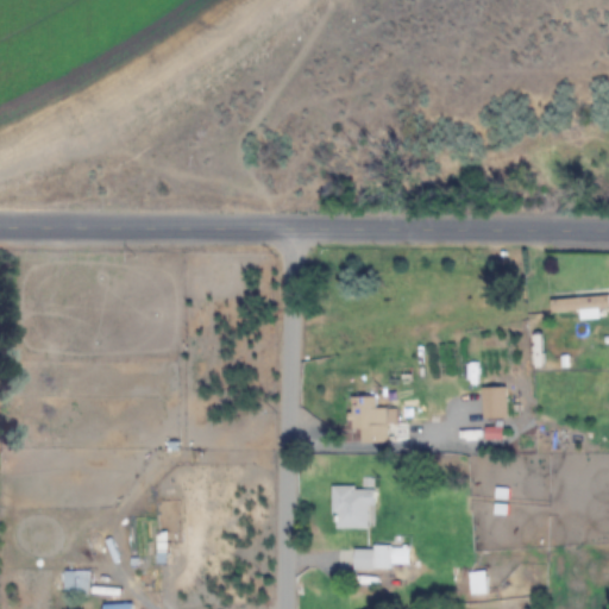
[(608,309),(608,297),(552,297),(552,312),(581,312),(581,320),(602,320),(602,309),(608,309)]
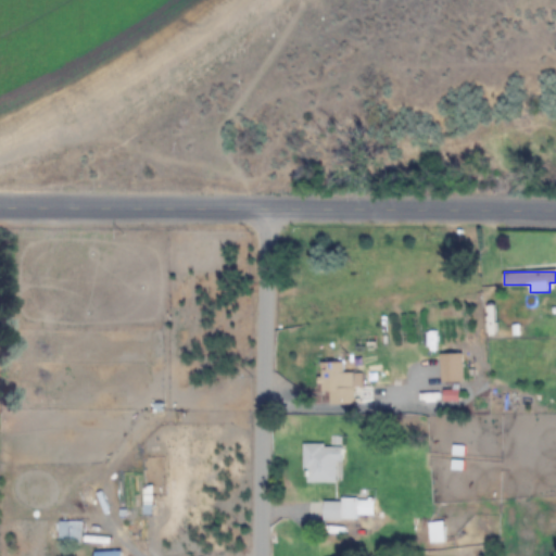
[(463,354),(441,354),(441,382),(463,382),(463,354)]
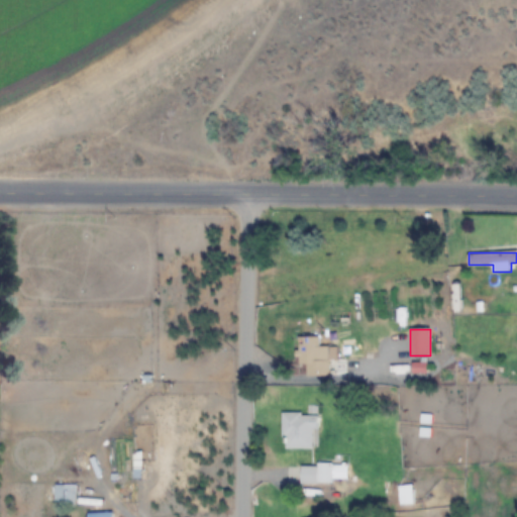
[(337,346),(319,347),(319,336),(297,337),(298,366),(306,366),(306,375),(338,375),(337,346)]
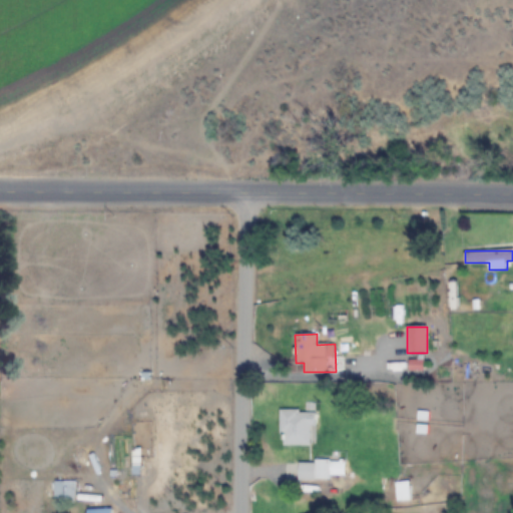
[(420,369),(420,361),(410,361),(410,369),(420,369)]
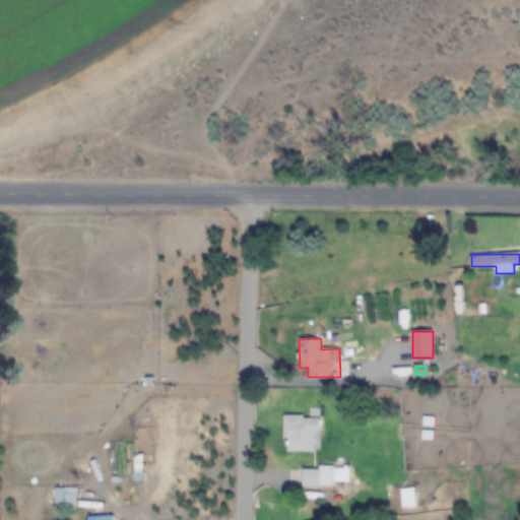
[(283,416),(283,452),(320,452),(320,416),(283,416)]
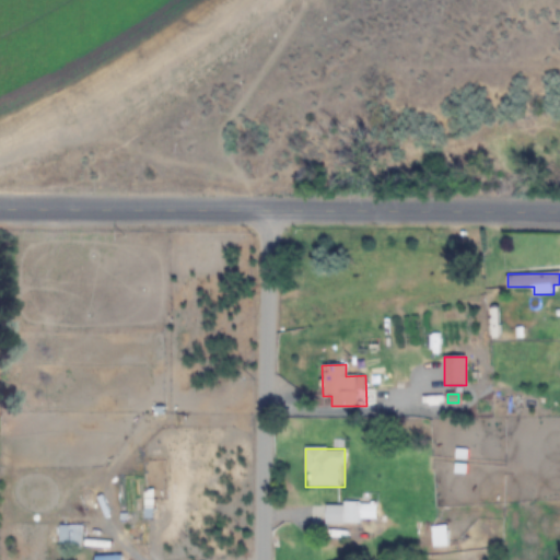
[(144,517),(153,517),(153,490),(144,490),(144,517)]
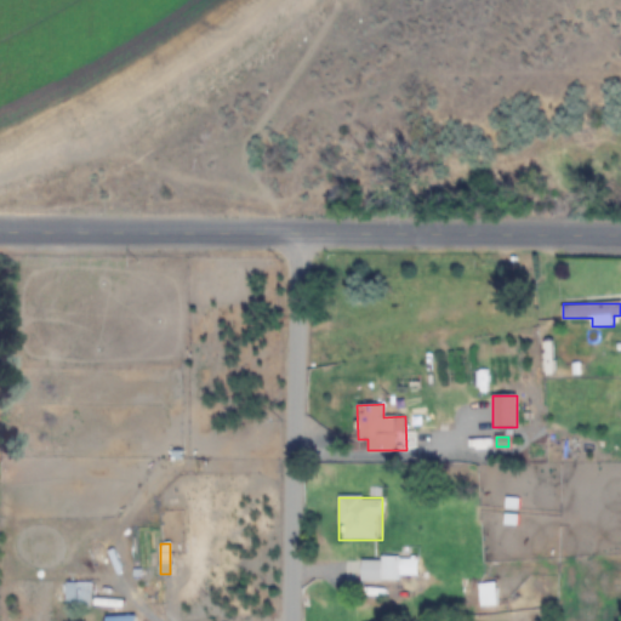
[(417,581),(417,559),(360,559),(360,581),(417,581)]
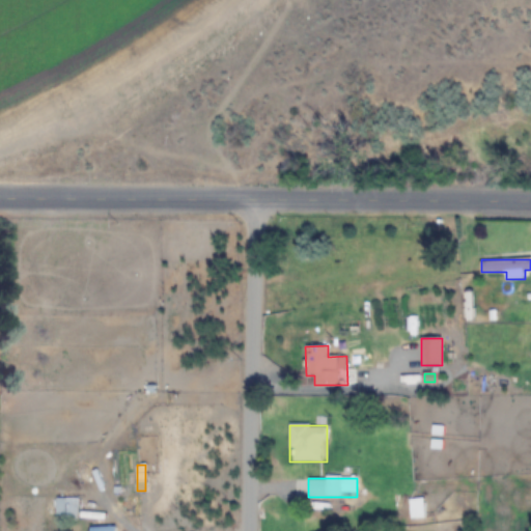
[(78,519),(78,499),(55,499),(55,519),(78,519)]
